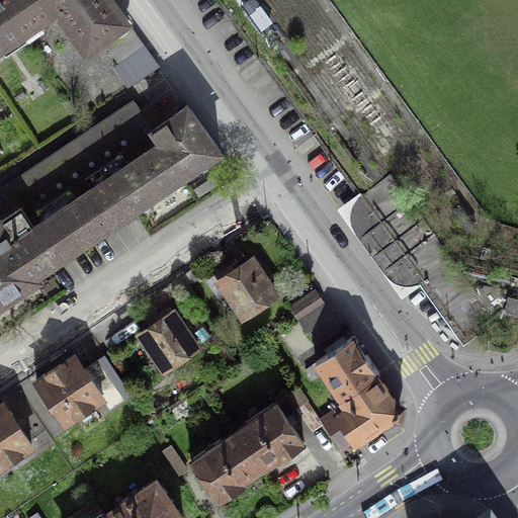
[(0,0),(0,47),(22,31),(1,0),(0,0)]
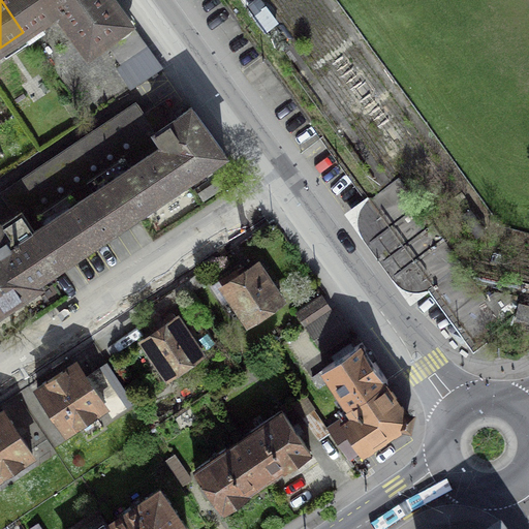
[(1,0),(23,32),(59,9),(88,49),(102,38),(122,63),(147,47),(113,0),(1,0)]
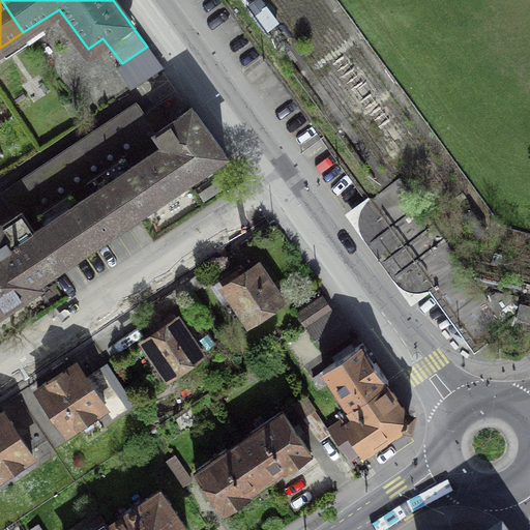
[(442,297),(475,343),(503,322),(487,298),(400,177),(396,179),(266,0),(224,0),(374,204),(353,219),(421,313),(442,297)]
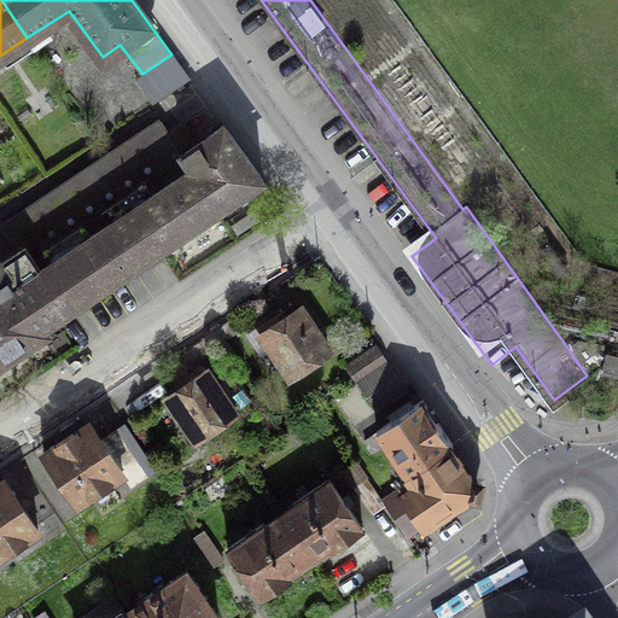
[(134,80),(152,104),(188,79),(172,54),(143,74),(134,80)]
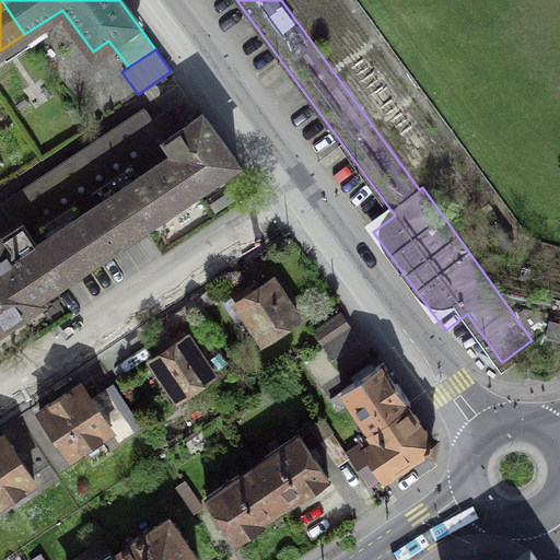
[(0,226),(0,325),(38,300),(37,296),(237,162),(202,113),(164,139),(143,108),(1,203),(12,219),(0,226)]
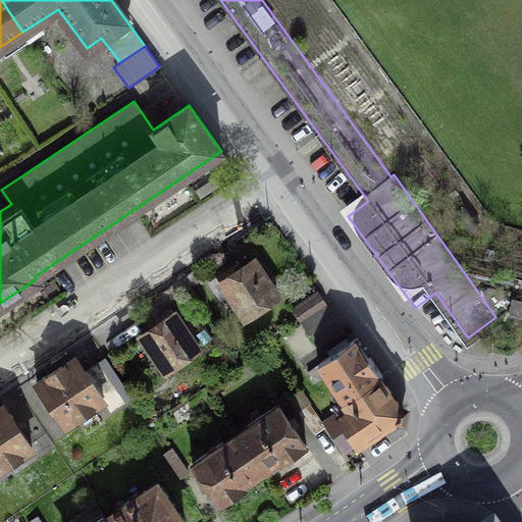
[(225,285),(223,286),(244,317),(277,296),(253,260),(236,271),(231,266),(218,275),(225,285)]
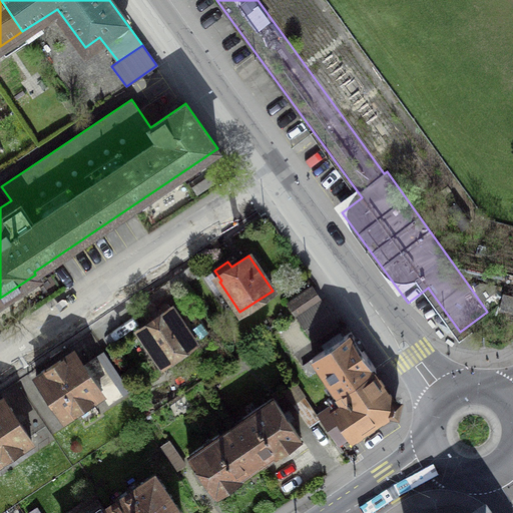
[(496,286),(480,283),(471,289),(487,312),(499,303),(500,297),(494,296),(496,286)]
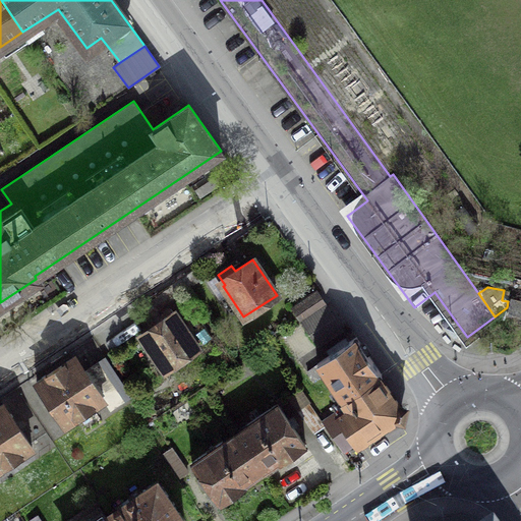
[(301,321),(327,304),(317,291),(293,307),(301,321)]
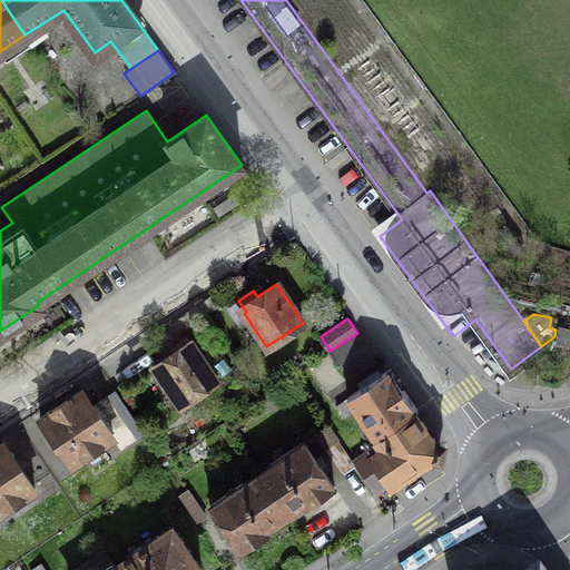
[(349,377),(375,360),(357,333),(330,351),(349,377)]
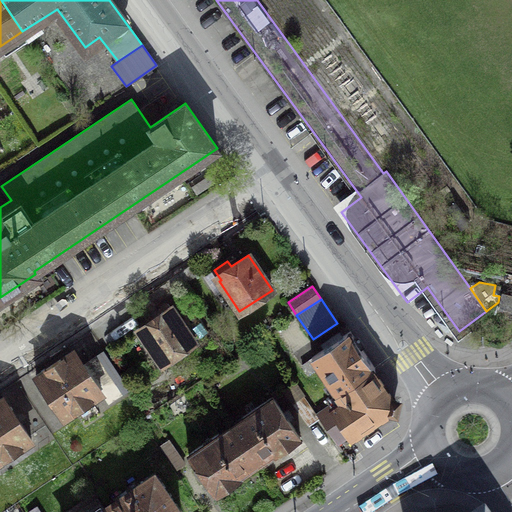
[(157,316),(138,329),(162,363),(194,341),(193,340),(207,330),(189,303),(173,314),(166,303),(154,311),(157,316)]
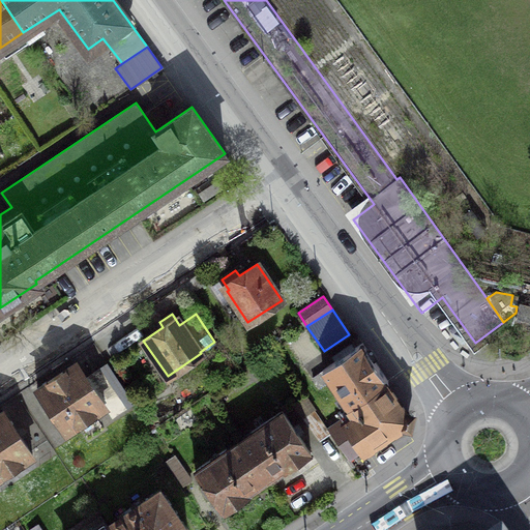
[(343,409),(385,381),(387,380),(362,342),(322,369),(340,395),(335,399),(343,409)]
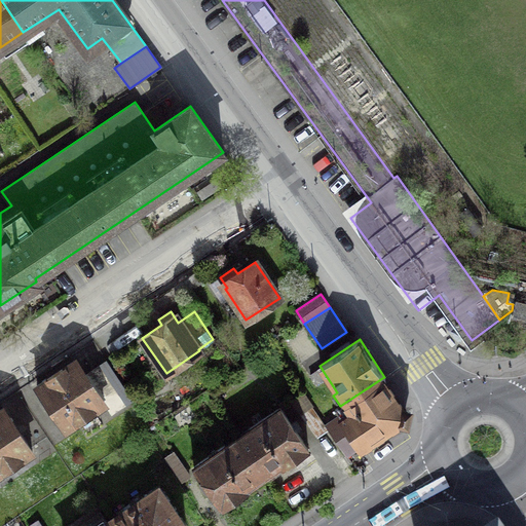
[(75,360),(36,385),(65,428),(104,403),(111,413),(122,407),(97,368),(85,375),(75,360)]
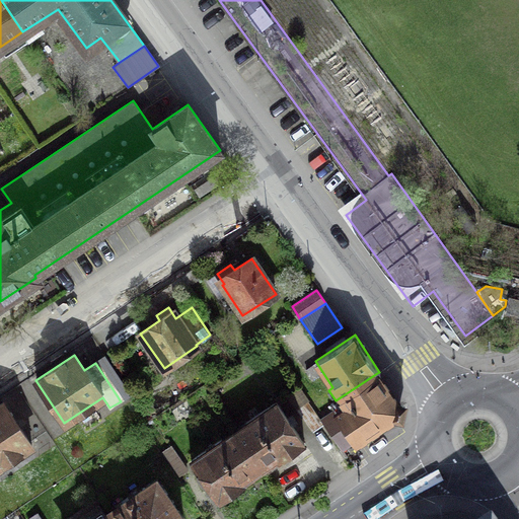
[(336,400),(330,403),(336,410),(321,419),(323,423),(341,449),(355,440),(356,442),(402,412),(398,405),(377,373),(336,400)]
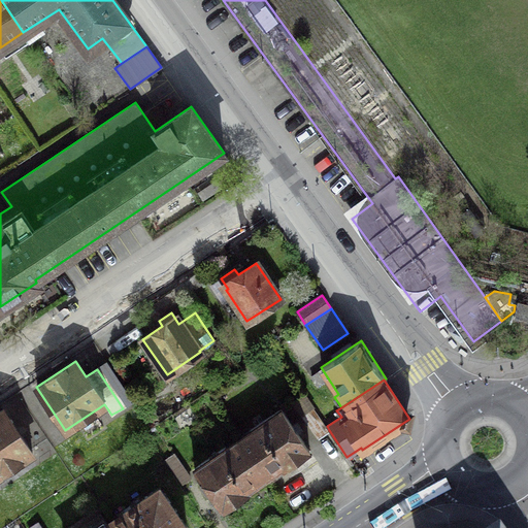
[(329,430),(327,426),(314,406),(301,415),(317,438),(329,430)]
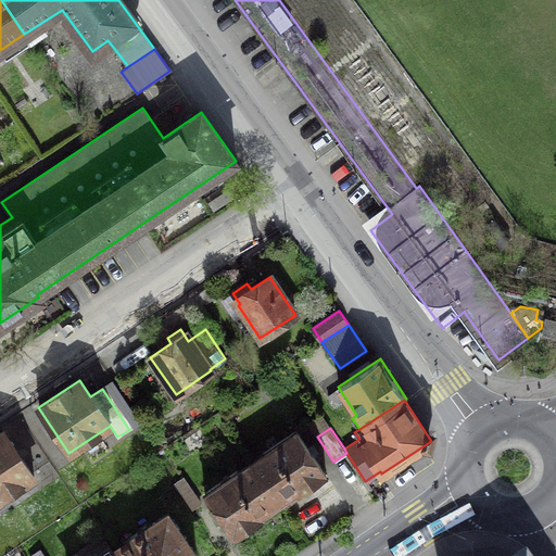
[(250,462),(278,503),(298,490),(300,493),(326,475),(295,430),(250,462)]
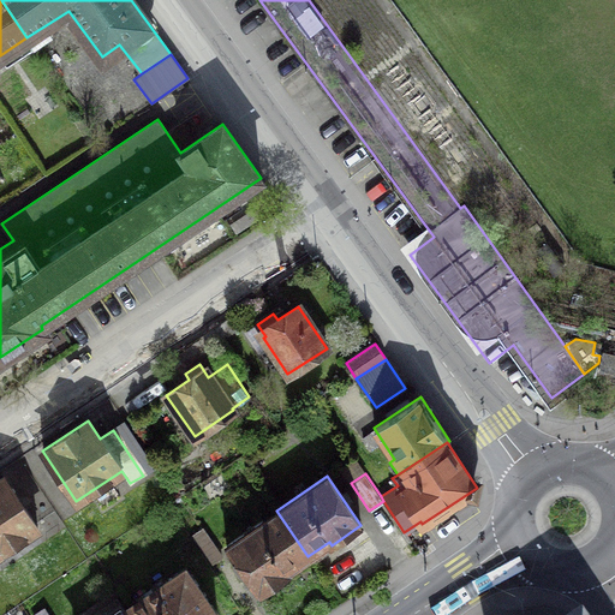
[(4,477),(0,478),(0,551),(37,527),(4,477)]
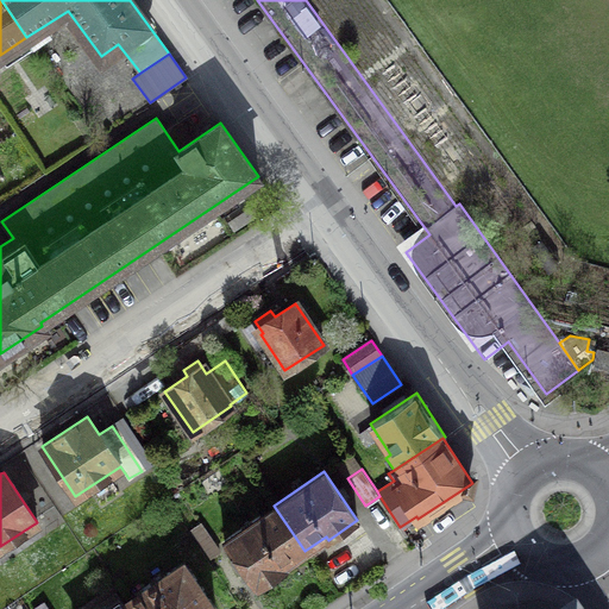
[(274,506),(224,539),(257,588),(288,567),(286,564),(305,551),(274,506)]
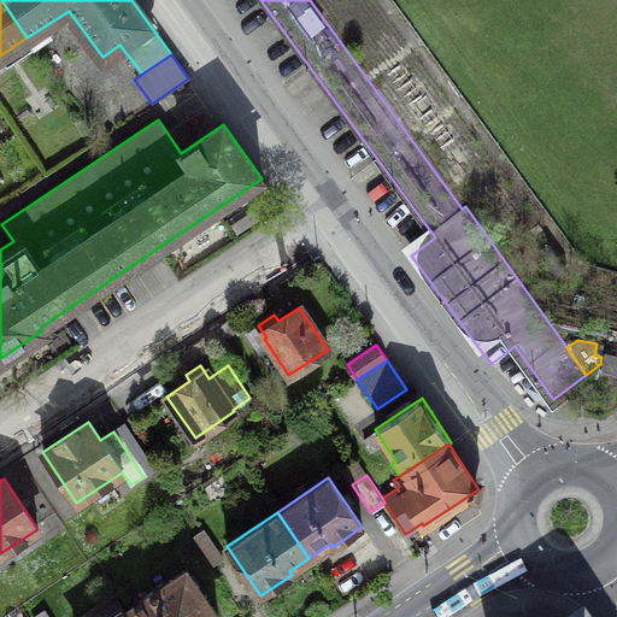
[(129,609),(134,616),(216,616),(184,571),(129,609)]
